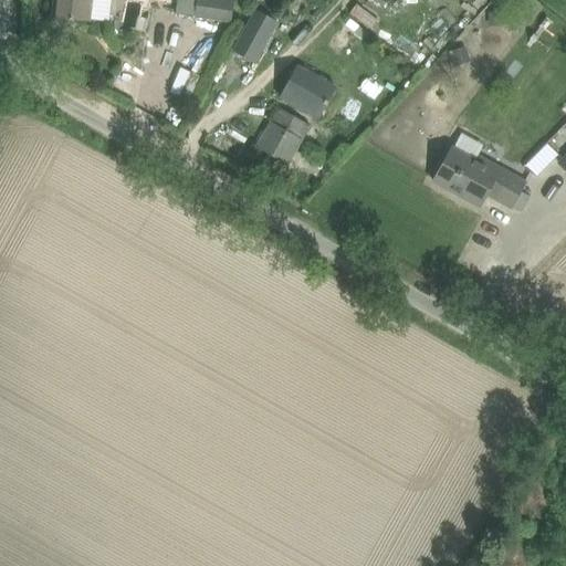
[(54,0),(52,18),(90,22),(90,20),(109,22),(111,0),(54,0)]
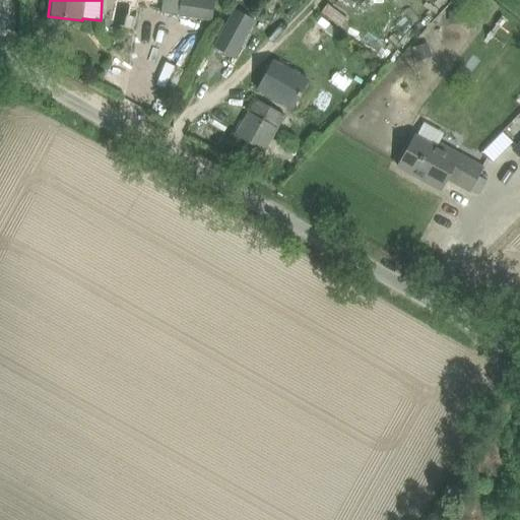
[(212,19),(214,0),(163,0),(161,12),(212,19)]
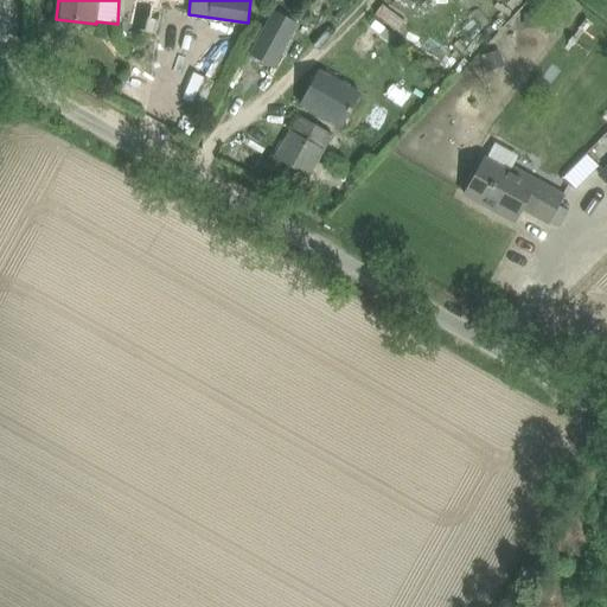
[(273,66),(298,24),(275,10),(249,53),(273,66)]
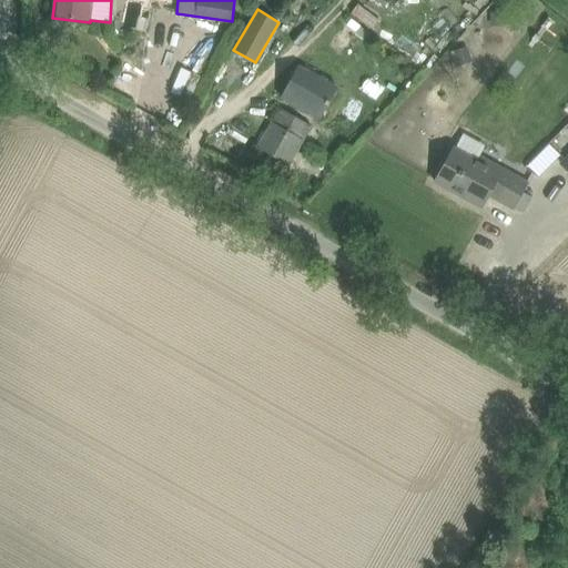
[(351,19),(347,26),(356,32),(355,33),(367,42),(372,36),(361,27),(351,19)]
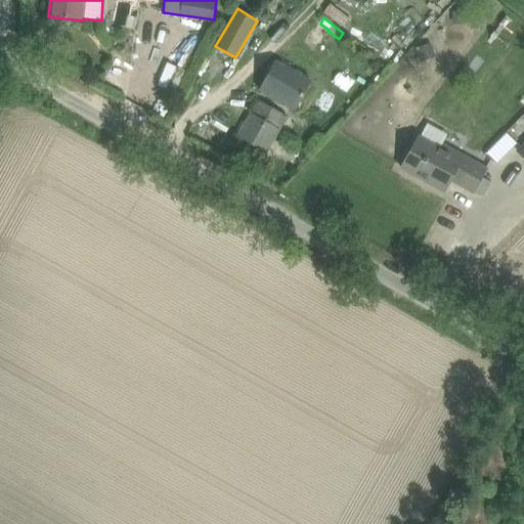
[(421,61),(436,57),(431,43),(417,48),(421,61)]
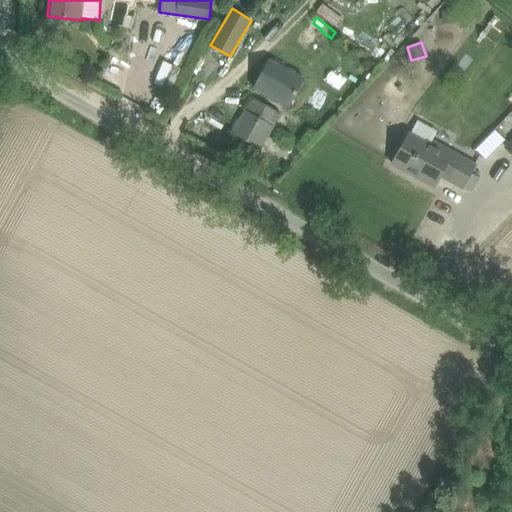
[(288,107),(304,79),(269,60),(253,88),(288,107)]
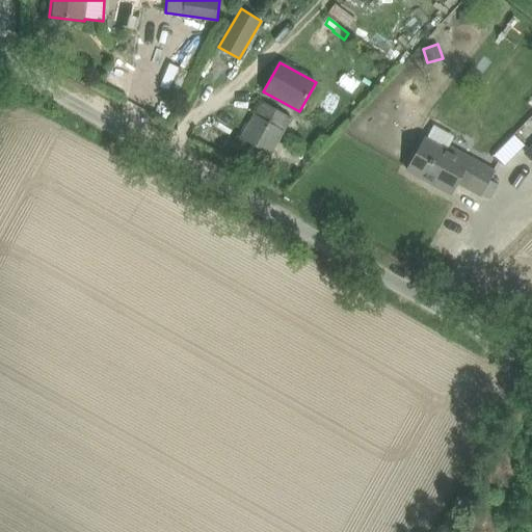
[(270,155),(291,120),(262,103),(241,138),(270,155)]
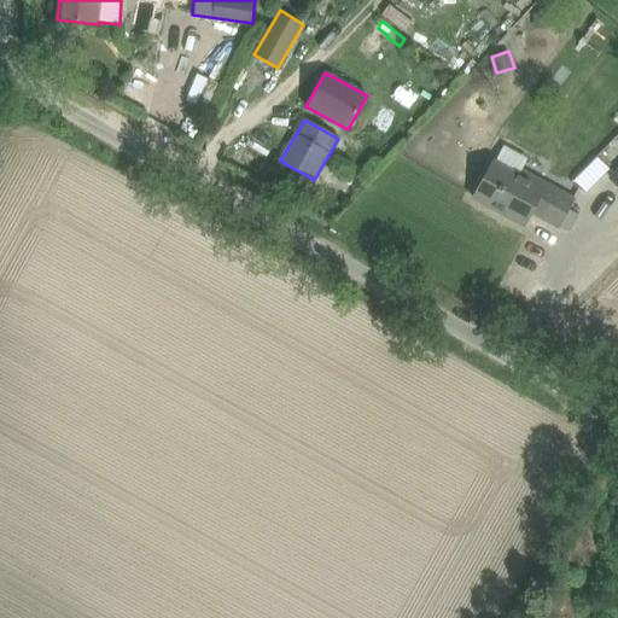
[(493,162),(473,198),(524,226),(532,213),(559,227),(569,209),(573,199),(541,181),(522,170),(519,176),(493,162)]
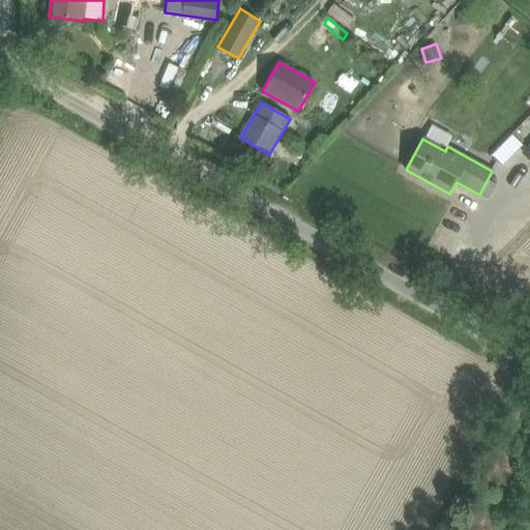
[(488,179),(479,195),(488,199),(496,184),(488,179)]
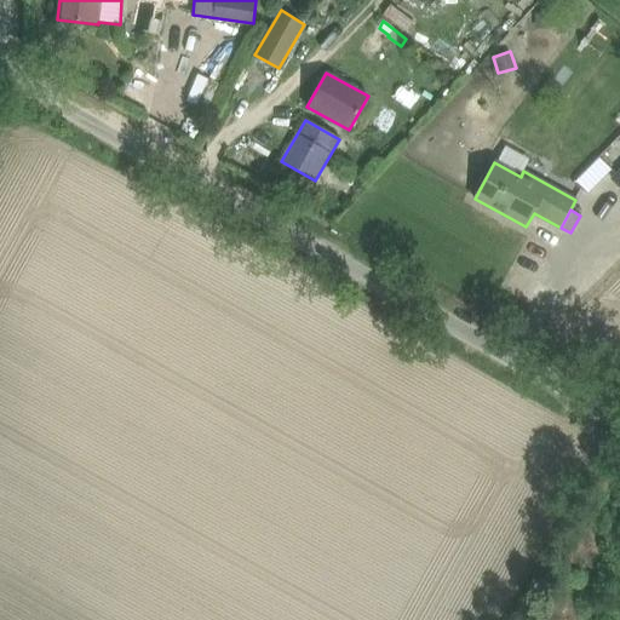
All buildings are outlined.
